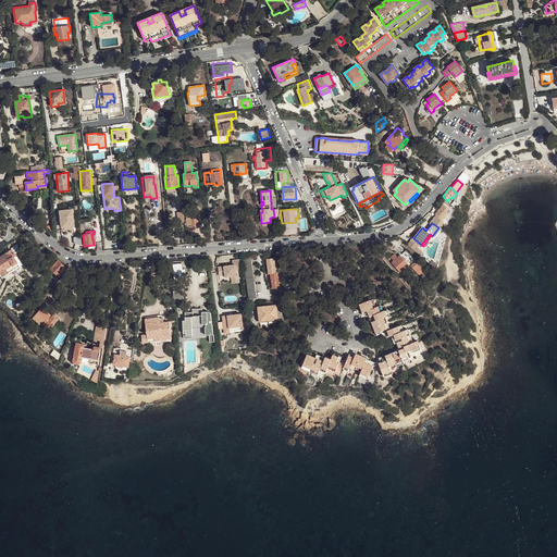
[(412,237),(406,245),(413,251),(420,244),(413,238),(412,237)]
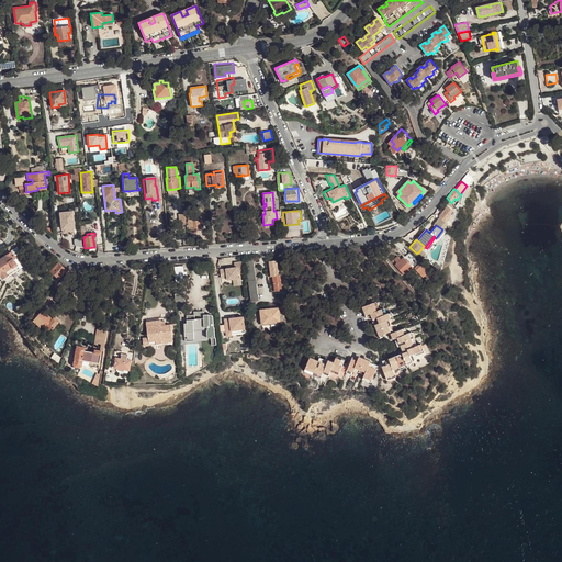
[(10,253),(0,258),(0,276),(2,279),(18,268),(12,259),(14,258),(10,253)]
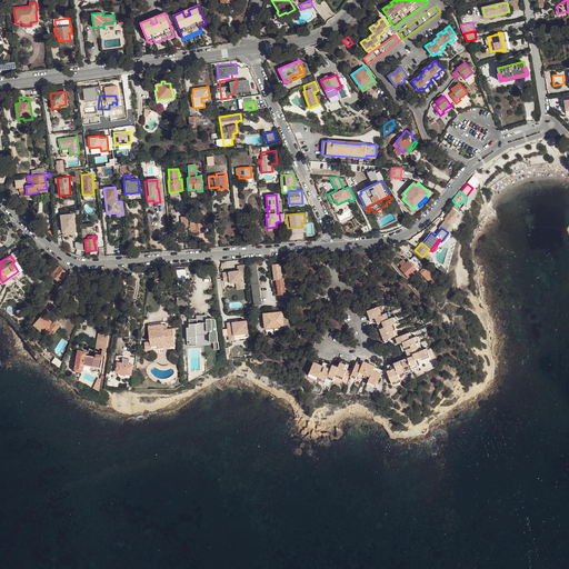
[(413,256),(406,263),(402,259),(398,263),(402,267),(399,269),(408,278),(416,270),(417,273),(419,271),(426,280),(432,275),(423,265),(422,265),(413,256)]
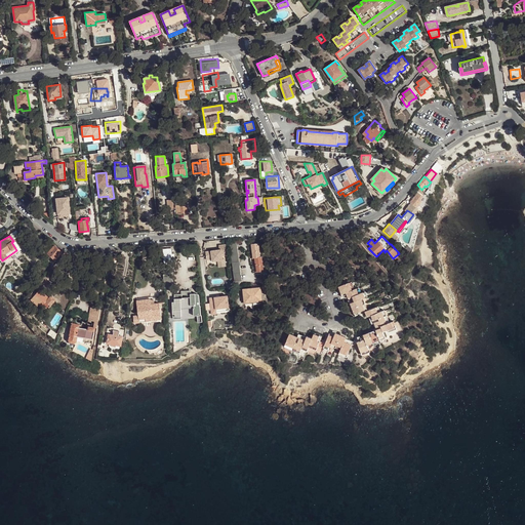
[(235,242),(229,243),(235,281),(241,280),(235,242)]
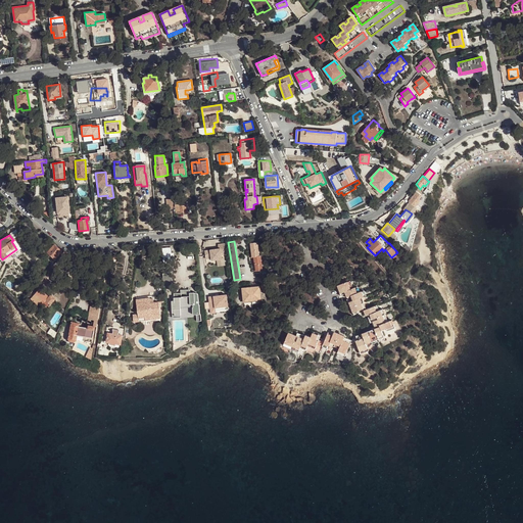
[(257,242),(249,243),(251,257),(252,257),(254,272),(262,270),(259,256),(258,256),(257,242)]
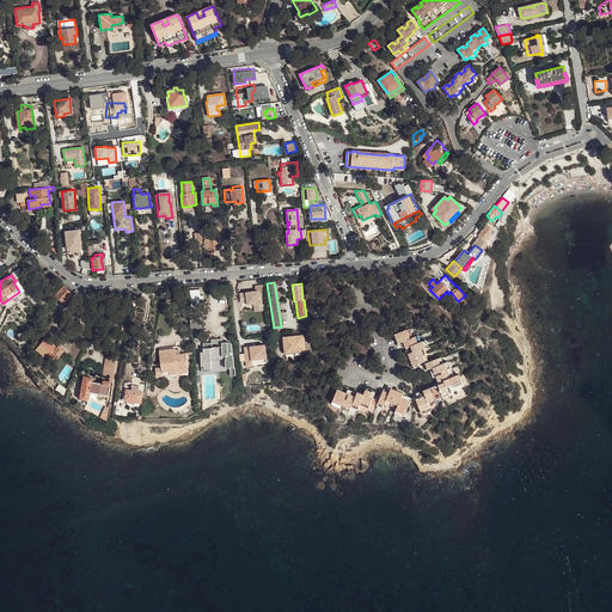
[(255,286),(255,291),(239,293),(240,303),(246,301),(246,305),(259,303),(258,299),(264,298),(263,285),(255,286)]
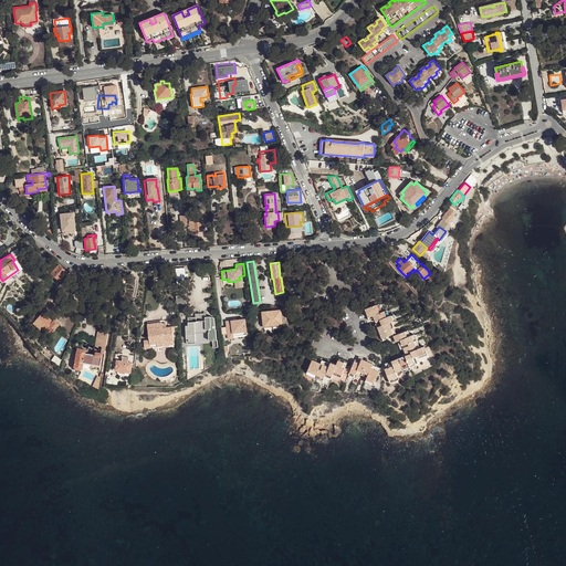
[(58,265),(50,273),(58,280),(65,272),(58,265)]
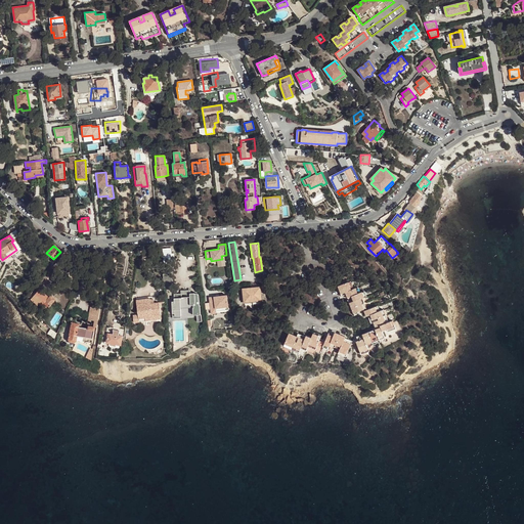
[(170,248),(162,249),(164,263),(174,262),(173,257),(171,258),(170,254),(170,248)]
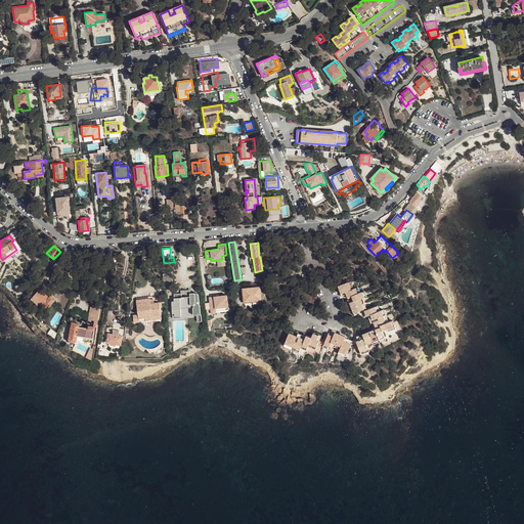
[(348,281),(338,287),(341,294),(345,293),(347,298),(351,296),(353,301),(349,303),(353,313),(363,309),(359,299),(361,298),(363,297),(361,292),(359,293),(357,294),(355,288),(353,289),(351,290),(348,281)]
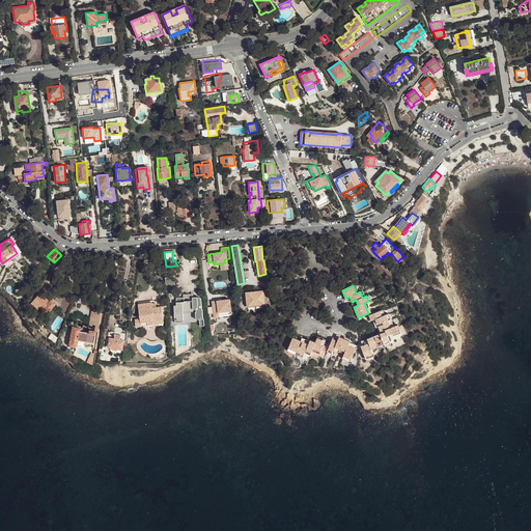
[(34,290),(26,300),(35,309),(36,308),(40,304),(43,306),(44,305),(48,309),(57,299),(53,295),(51,297),(42,287),(37,292),(34,290)]
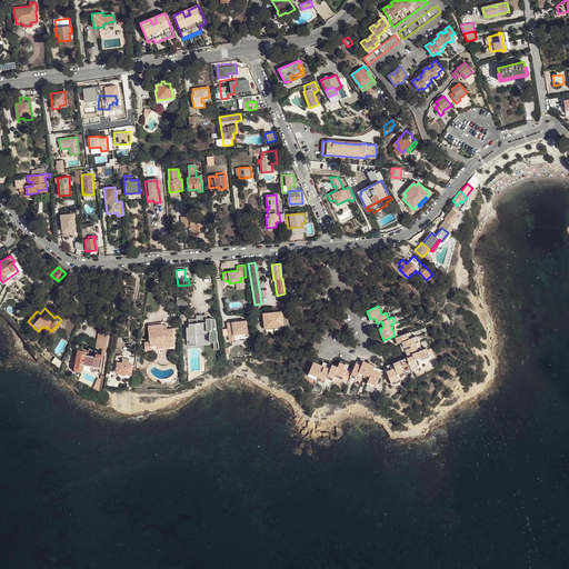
[(263,315),(265,328),(282,326),(281,312),(263,315)]
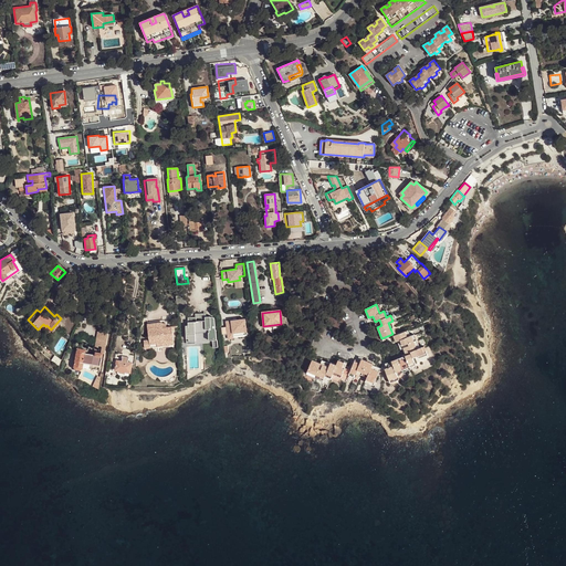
[(188,342),(195,342),(195,334),(195,331),(210,331),(210,317),(205,317),(205,318),(201,318),(201,321),(196,322),(187,323),(188,326),(185,326),(186,338),(187,338),(187,342),(188,342)]
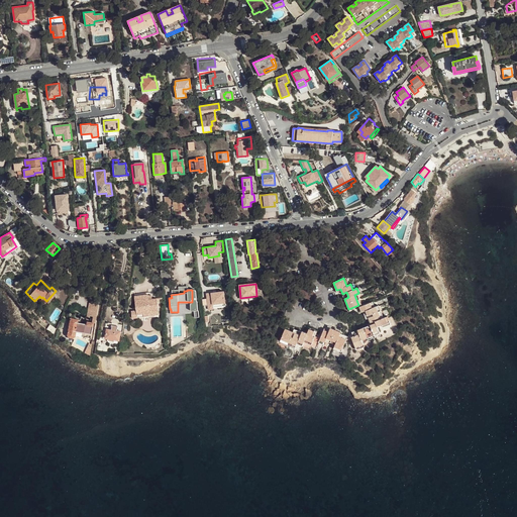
[(223,291),(206,294),(208,310),(213,309),(213,307),(212,304),(224,303),(223,291)]
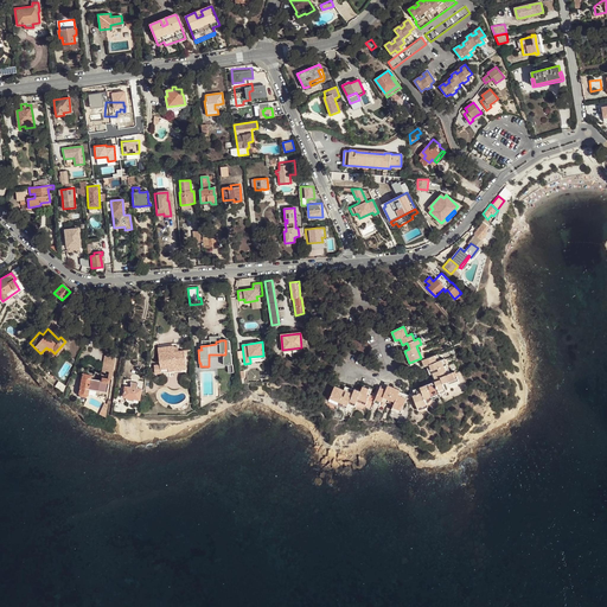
[(159,365),(153,365),(154,374),(186,369),(184,350),(178,351),(177,349),(173,350),(173,347),(173,344),(157,346),(159,365)]
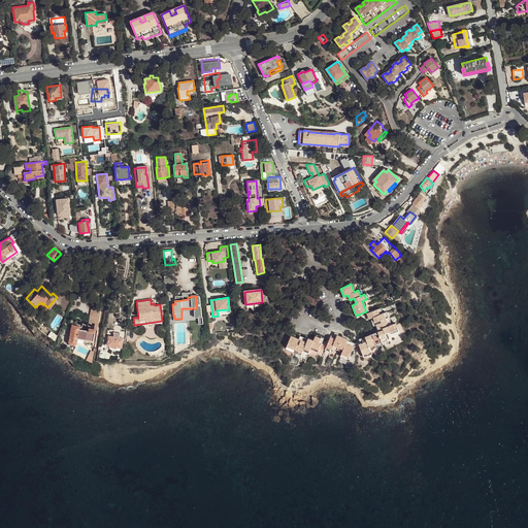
[(40,302),(36,306),(43,312),(47,307),(43,303),(42,304),(40,302)]
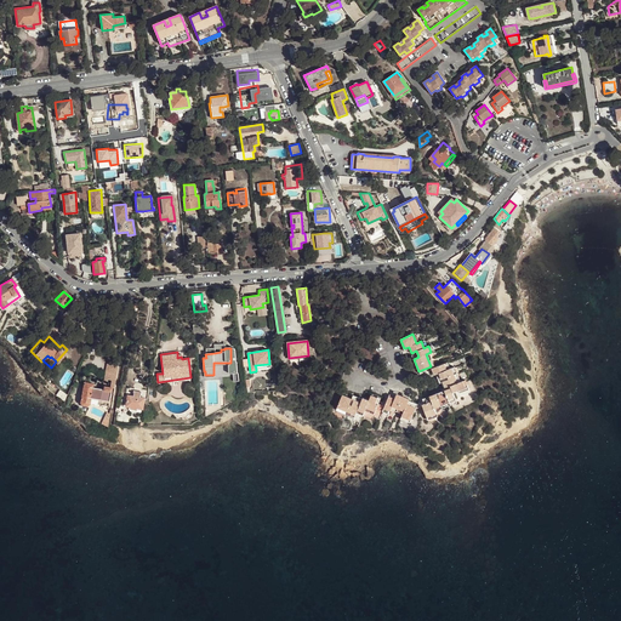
[(107,364),(103,386),(110,387),(114,387),(118,365),(107,364)]
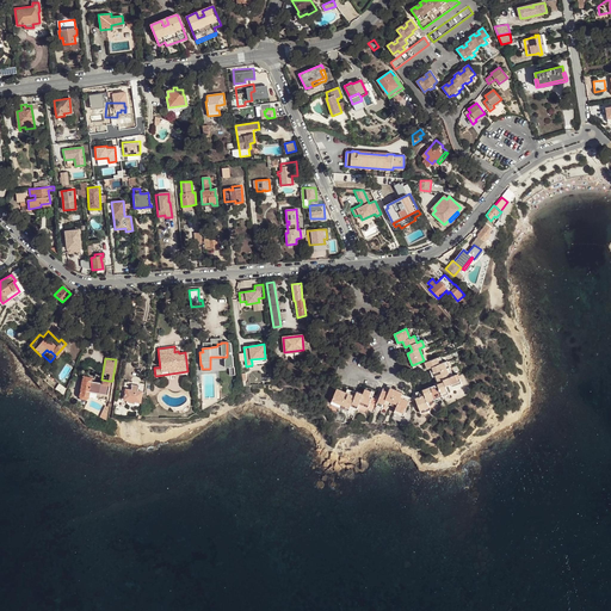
[(436,358),(424,363),(427,369),(431,368),(433,374),(439,371),(440,374),(434,376),(438,383),(423,390),(424,395),(415,399),(420,411),(429,407),(427,405),(426,402),(448,393),(446,389),(452,386),(451,383),(457,381),(454,375),(452,376),(450,377),(444,362),(442,363),(439,364),(436,358)]
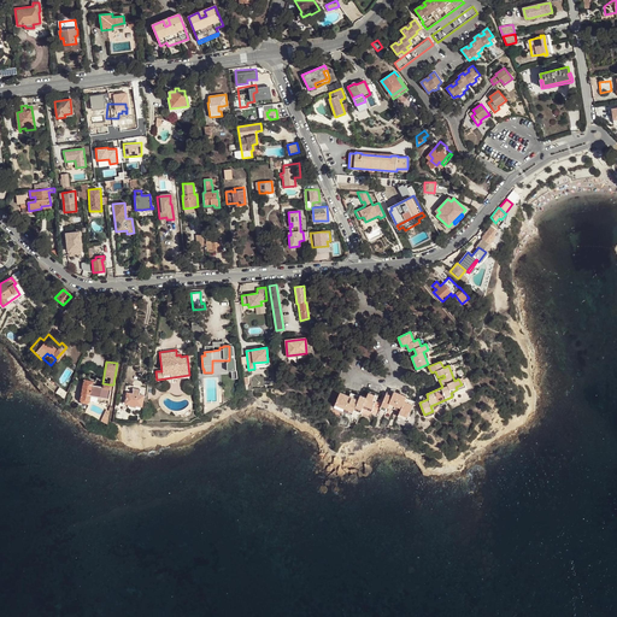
[(462,377),(458,378),(462,385),(456,387),(457,389),(465,386),(462,377)]
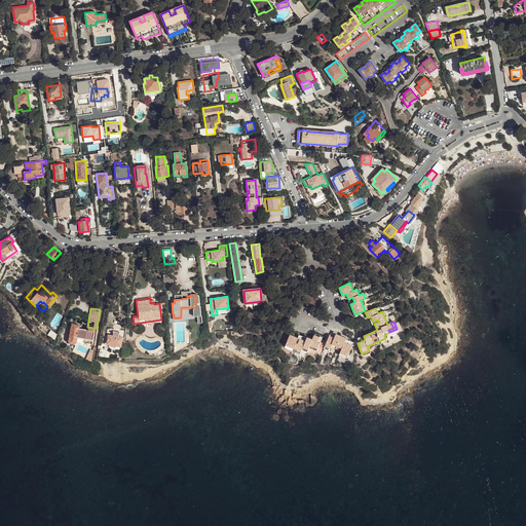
[(75,325),(71,324),(68,341),(69,343),(73,343),(75,342),(76,341),(91,343),(94,328),(87,327),(87,330),(78,328),(75,327),(75,325)]
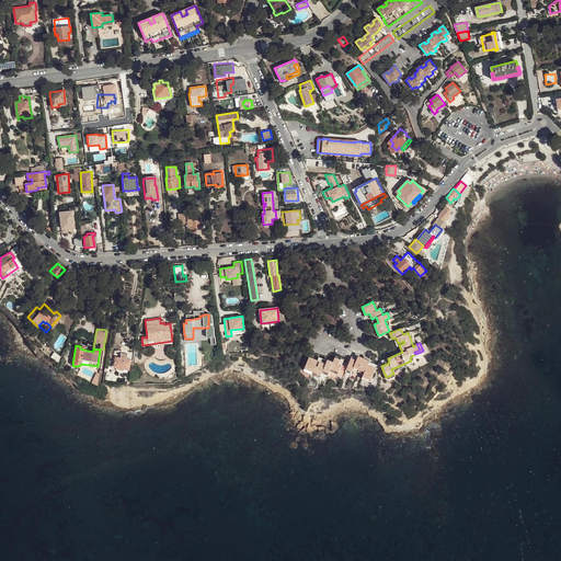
[(53,352),(50,357),(57,362),(60,356),(53,352)]
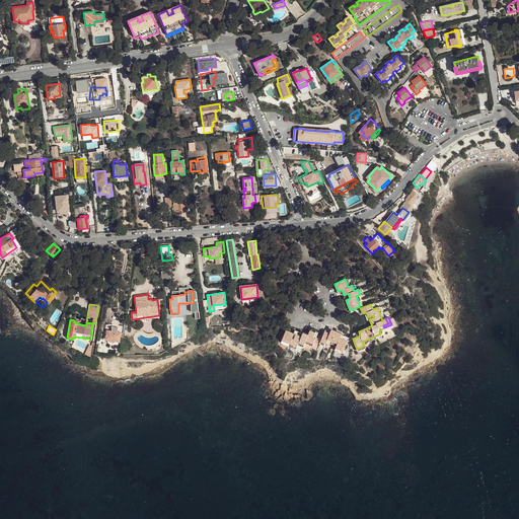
[(121,332),(117,331),(118,327),(110,326),(110,330),(105,330),(104,340),(108,341),(114,342),(119,343),(121,332)]
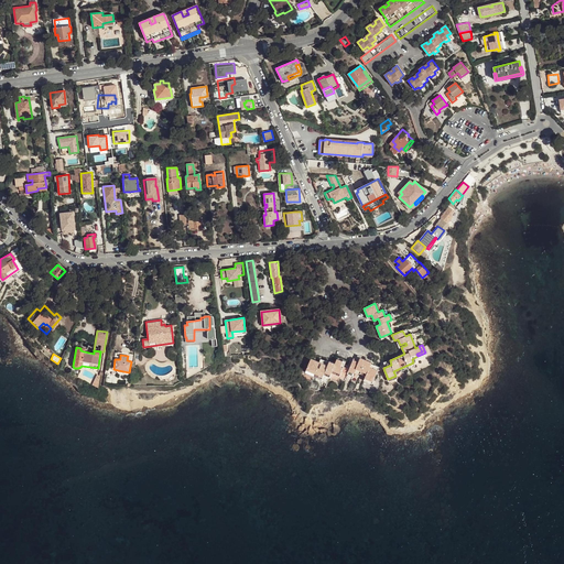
[(320,362),(311,358),(306,369),(323,377),(323,375),(324,372),(331,375),(332,372),(332,370),(339,373),(343,368),(340,367),(343,361),(336,359),(334,364),(329,361),(327,366),(321,362),(318,368),(316,368),(320,362)]
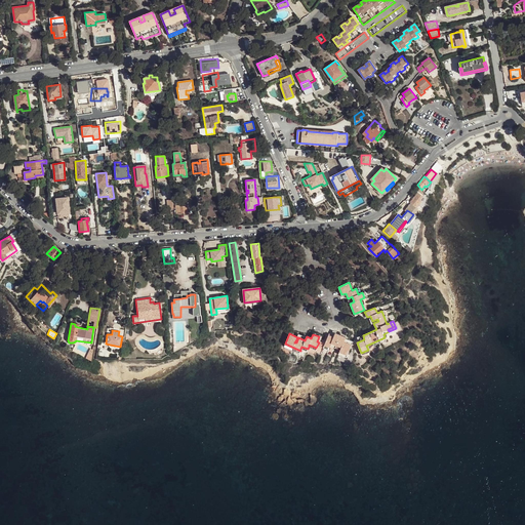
[(333,337),(328,335),(324,346),(329,348),(330,346),(331,344),(340,348),(339,350),(338,352),(347,355),(351,345),(344,341),(345,337),(334,333),(333,337)]
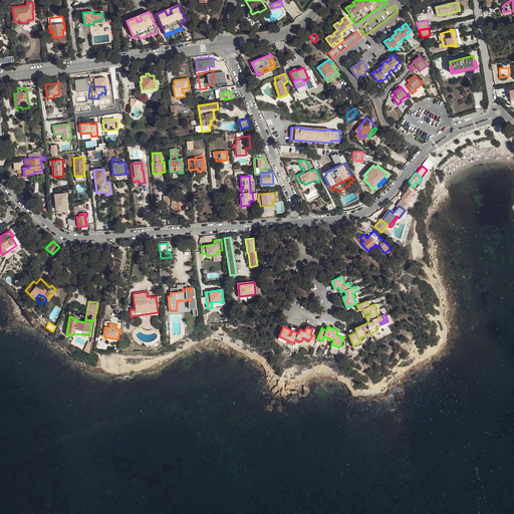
[(376,330),(358,338),(359,340),(377,333),(376,330)]
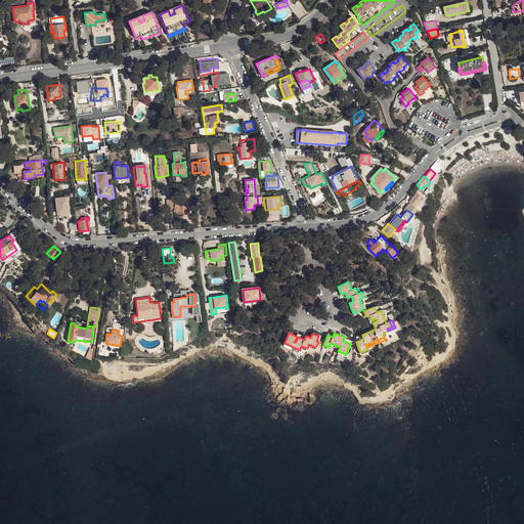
[(300,350),(285,343),(284,346),(299,352),(300,350)]
